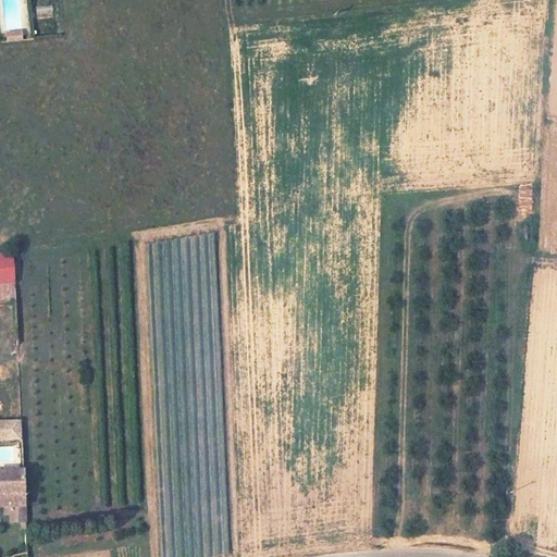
[(4,32),(4,41),(21,41),(21,31),(4,32)]
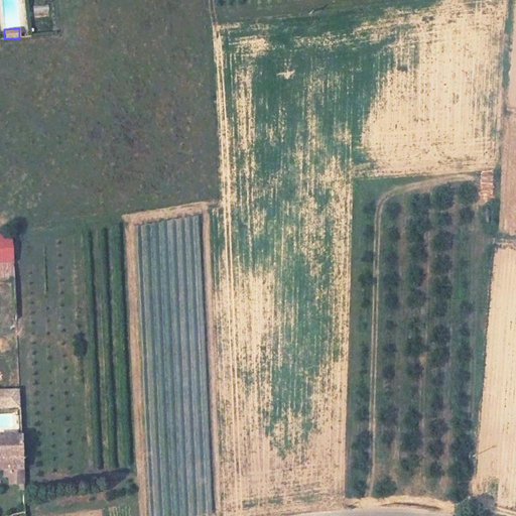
[(12,234),(0,234),(0,263),(13,263),(12,234)]
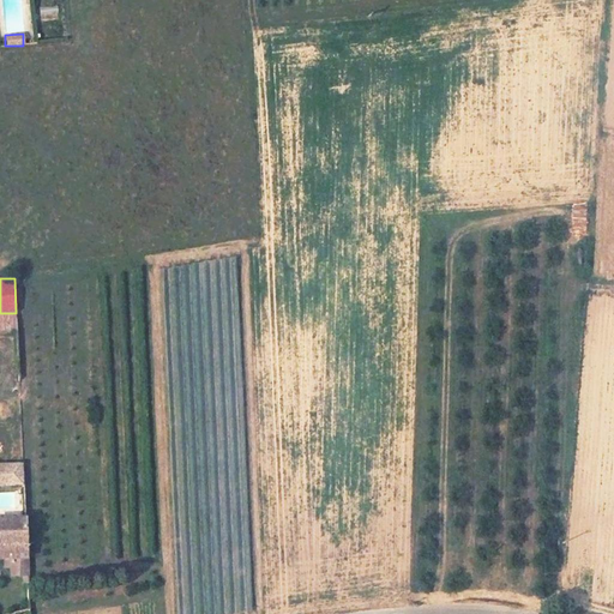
[(23,463),(0,463),(0,485),(23,483),(23,463)]
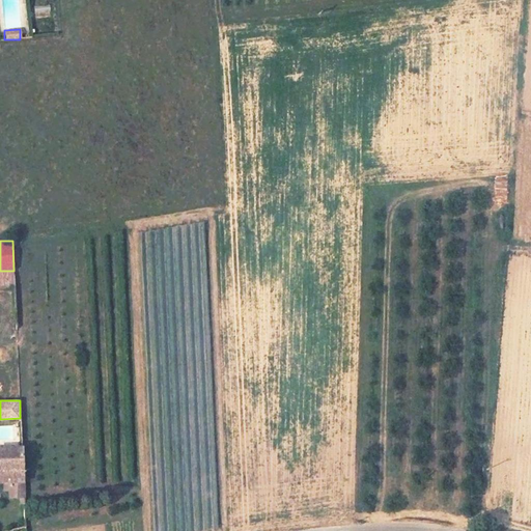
[(0,424),(0,443),(21,442),(20,423),(0,424)]
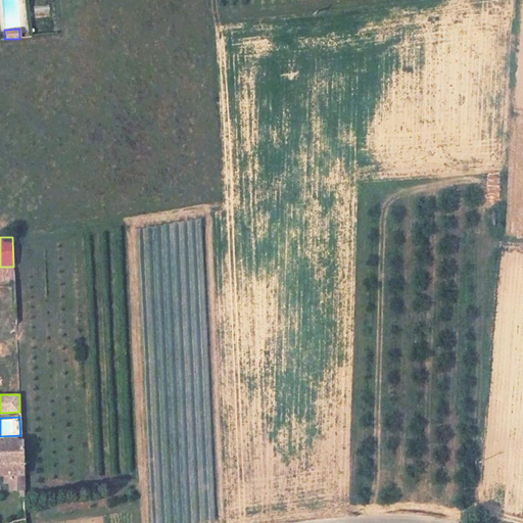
[(26,471),(22,439),(0,440),(0,468),(0,472),(6,472),(26,471)]
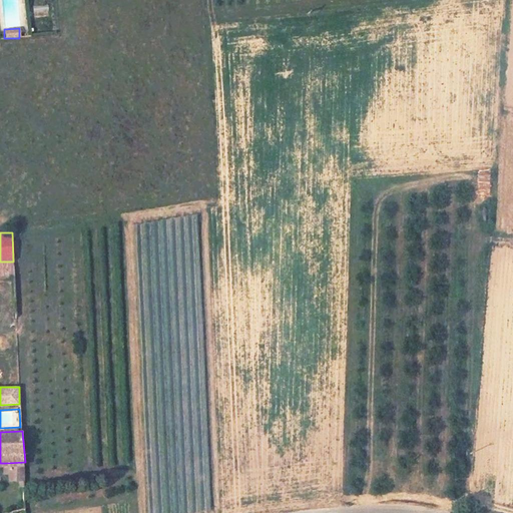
[(25,478),(25,462),(6,463),(8,480),(25,478)]
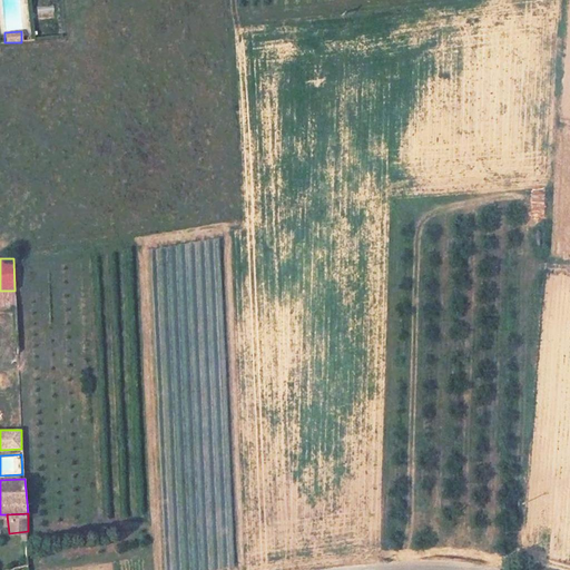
All buildings are outlined.
